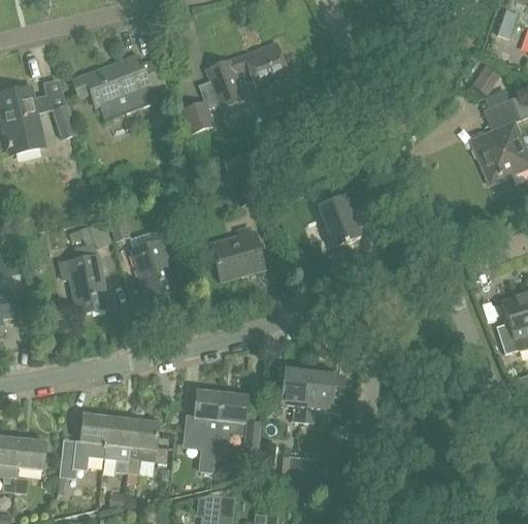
[(502,17),(515,22),(518,13),(505,9),(502,17)]
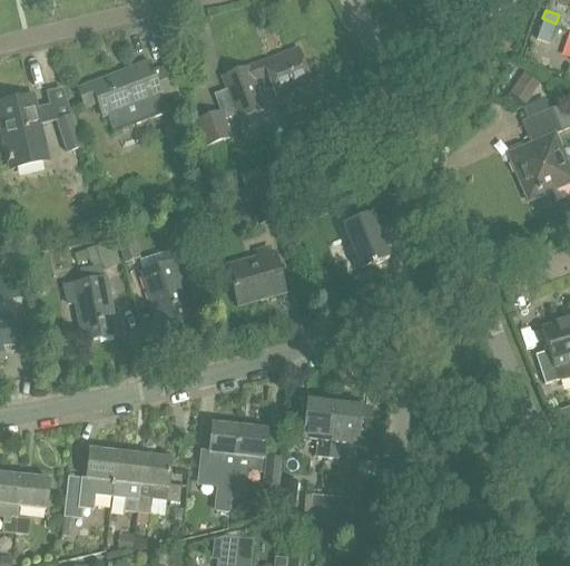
[(536,37),(549,41),(556,23),(542,18),(540,23),(536,37)]
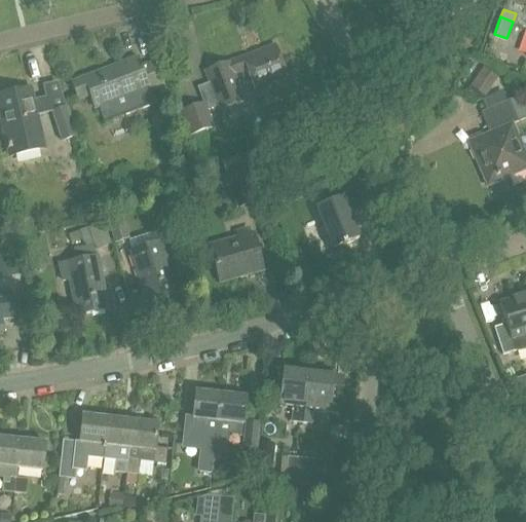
[(205,69),(220,107),(243,98),(233,72),(248,67),(256,89),(289,76),(275,42),(205,69)]
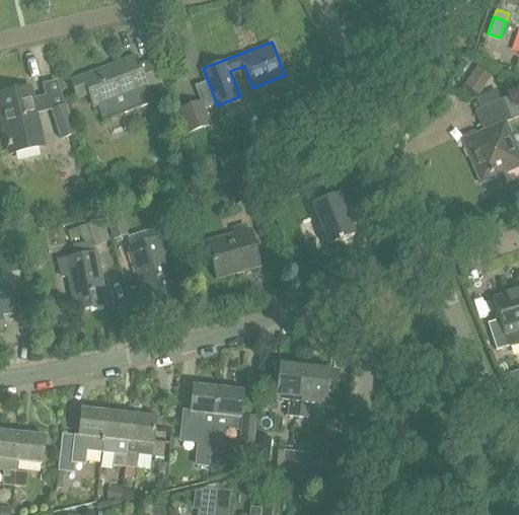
[(95,103),(101,119),(152,99),(147,88),(162,83),(153,59),(138,64),(134,55),(71,79),(76,95),(88,91),(93,104),(95,103)]
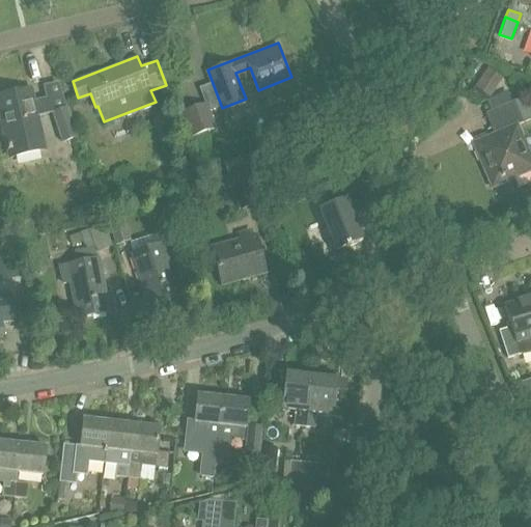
[(475,84),(490,95),(504,75),(488,64),(475,84)]
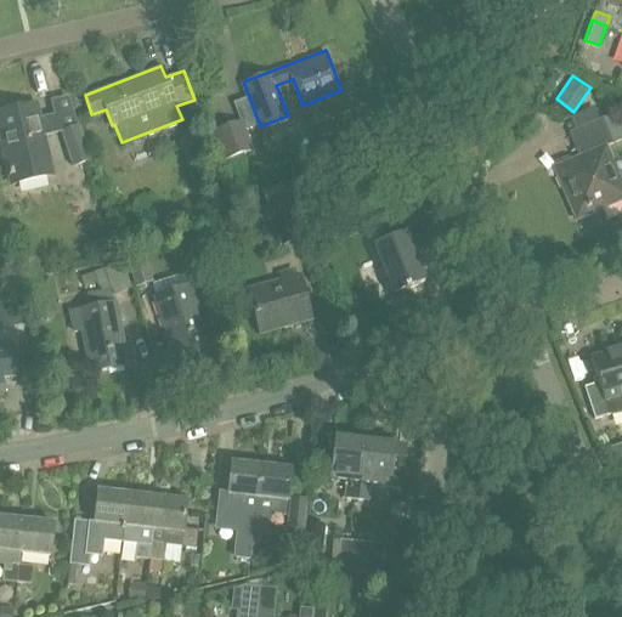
[(37,102),(0,111),(0,182),(10,181),(7,169),(62,157),(47,115),(39,117),(37,102)]
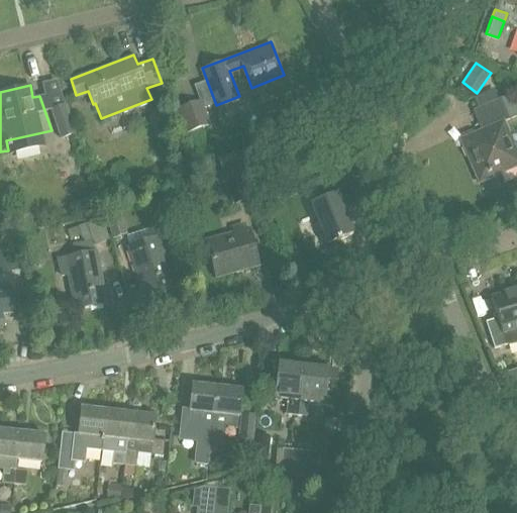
[(460,137),(478,176),(498,167),(500,171),(516,163),(516,150),(503,119),(516,112),(516,107),(510,91),(500,95),(473,107),(482,128),(460,137)]
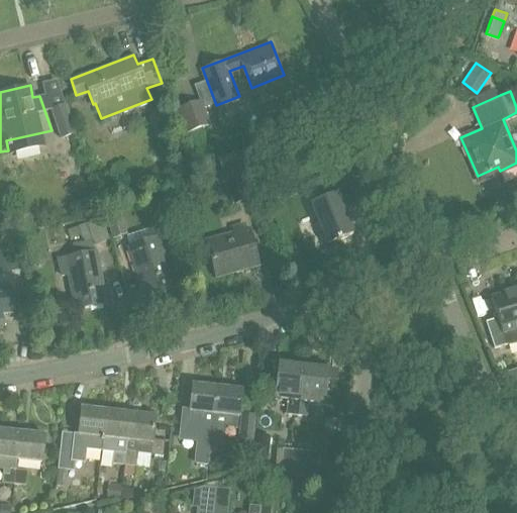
[(176,106),(185,132),(210,122),(200,97),(176,106)]
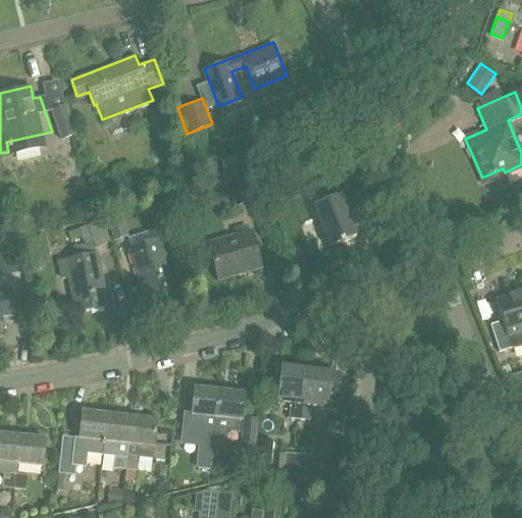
[(65,104),(52,107),(58,137),(72,134),(65,104)]
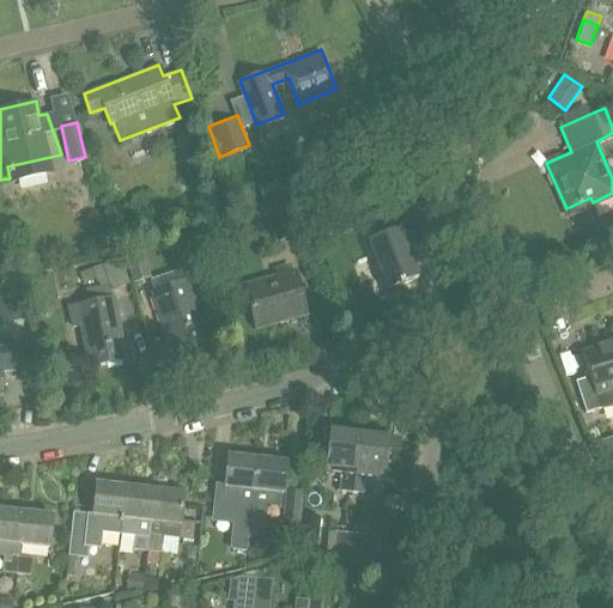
[(275,177),(258,186),(263,199),(280,190),(275,177)]
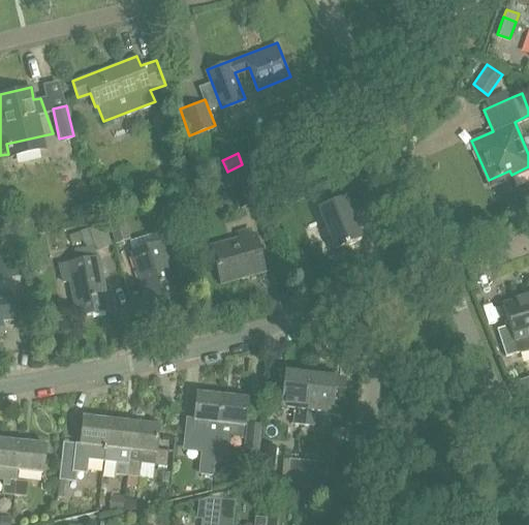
[(231,186),(239,205),(256,198),(245,167),(214,177),(219,190),(231,186)]
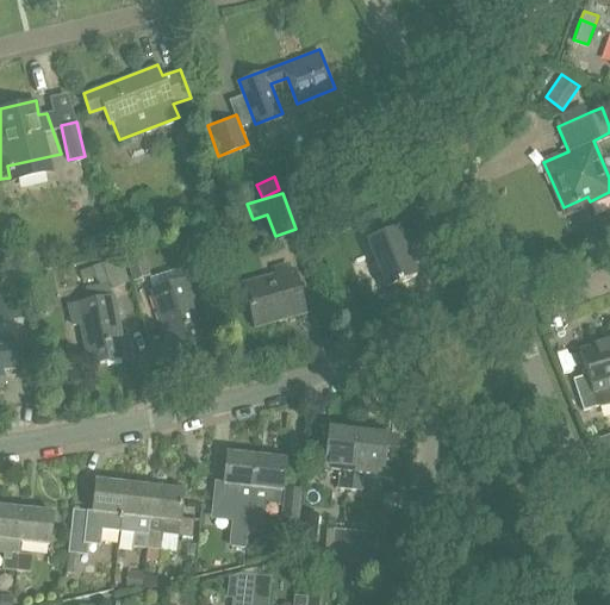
[(366,238),(384,285),(415,273),(403,242),(417,236),(405,207),(393,212),(398,225),(383,231),(366,238)]
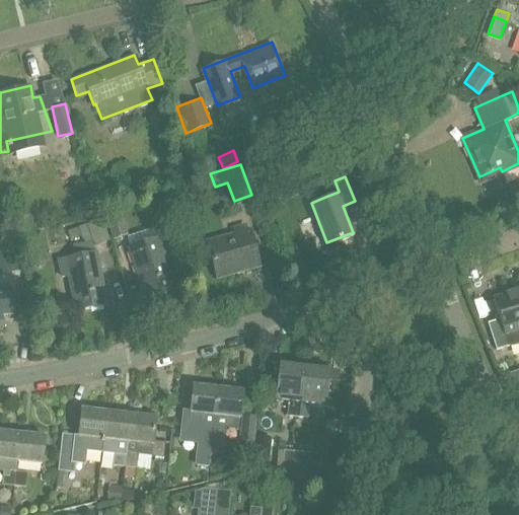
[(104,215),(113,237),(128,231),(120,210),(104,215)]
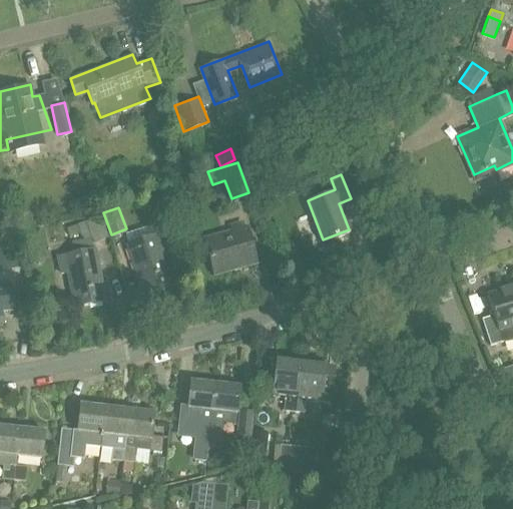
[(90,231),(91,235),(93,241),(108,236),(107,233),(100,214),(85,219),(78,221),(82,234),(90,231)]
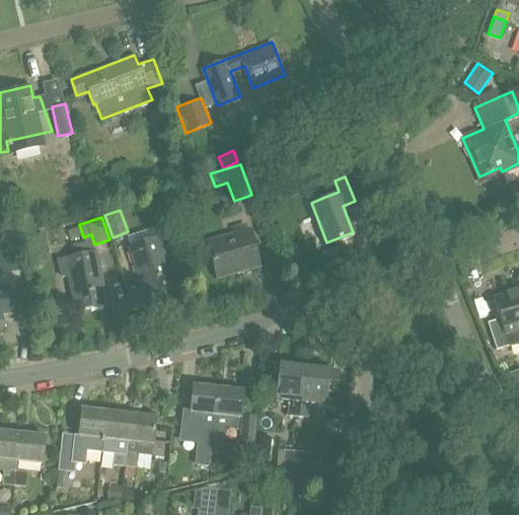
[(207,237),(216,274),(256,264),(248,231),(246,221),(231,225),(233,230),(207,237)]
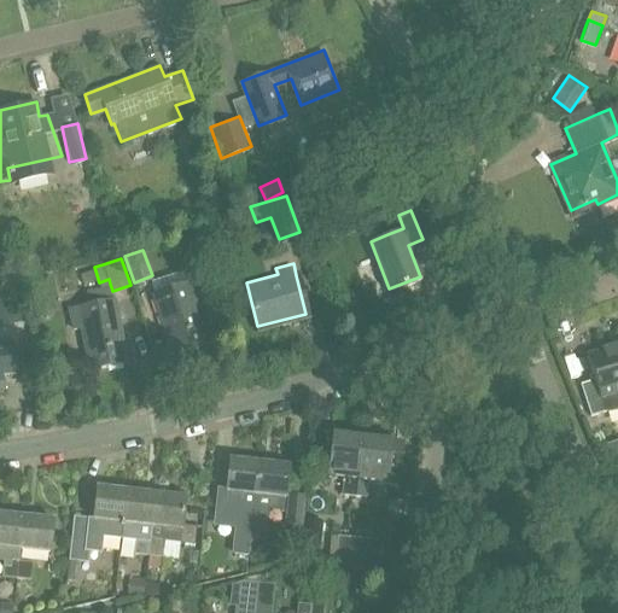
[(153,292),(172,352),(207,340),(187,281),(153,292)]
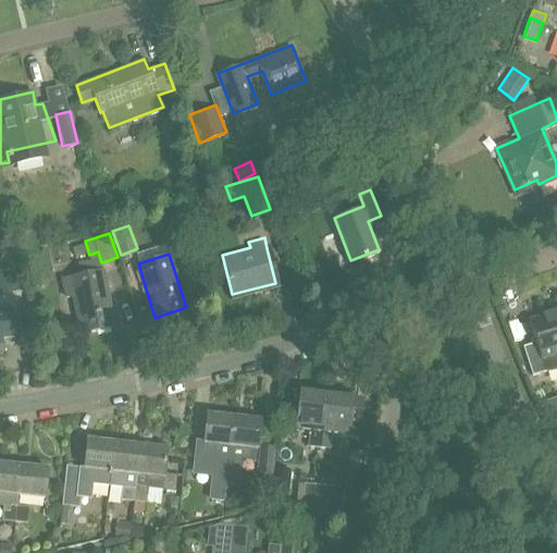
[(74,293),(81,330),(120,322),(116,304),(110,305),(103,268),(101,269),(99,256),(78,260),(81,272),(63,275),(66,294),(74,293)]
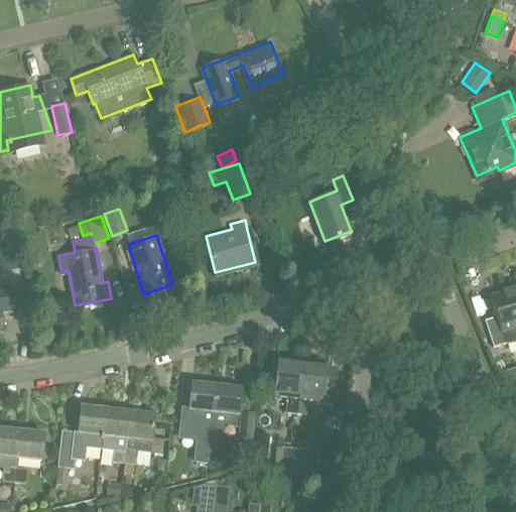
[(12,239),(0,241),(0,271),(19,267),(12,239)]
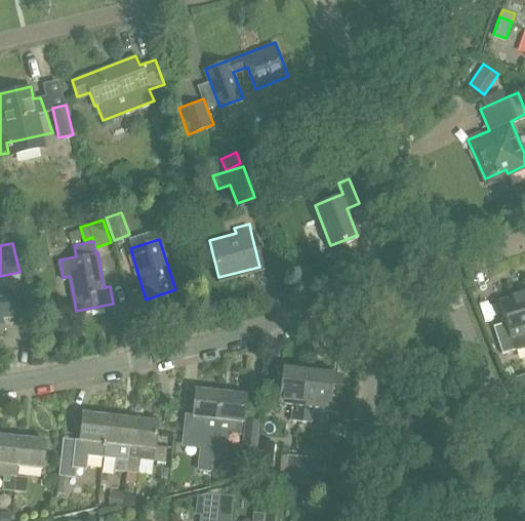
[(0,328),(2,328),(1,315),(14,313),(10,287),(0,288),(0,328)]
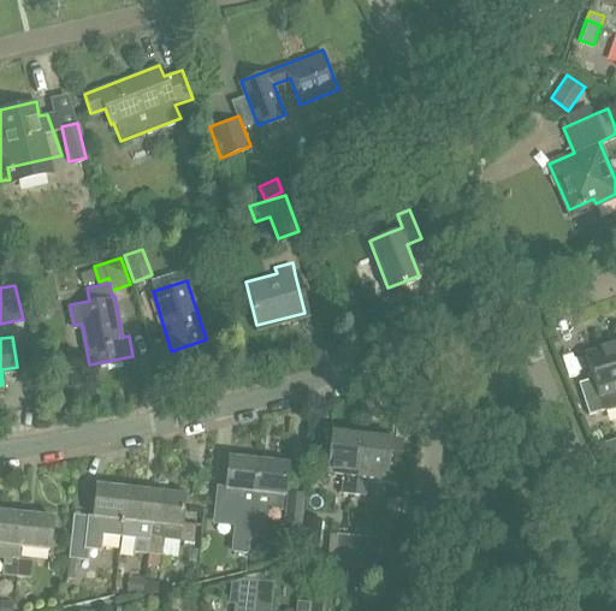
[(579,380),(588,413),(604,408),(605,409),(615,404),(615,359),(611,344),(585,353),(592,375),(579,380)]
